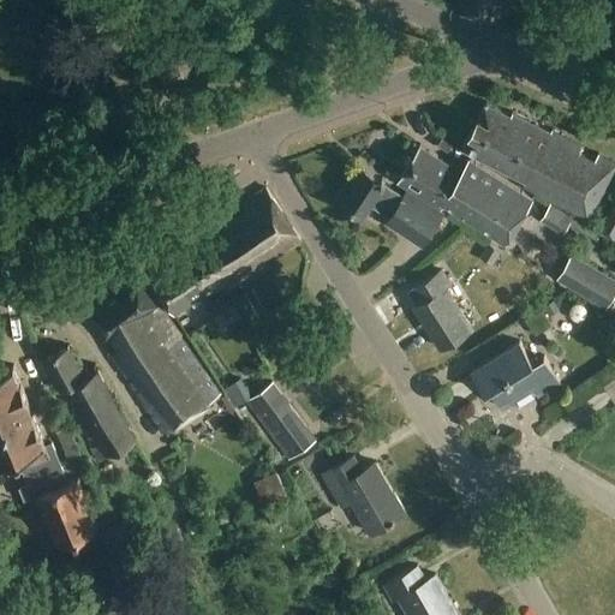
[(453,0),(452,6),(500,22),(506,0),(453,0)]
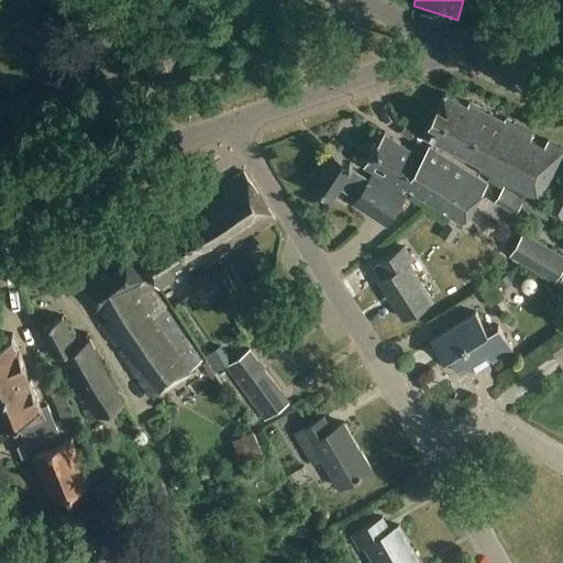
[(175,57),(170,45),(158,41),(146,45),(141,55),(144,69),(157,74),(169,70),(175,57)]
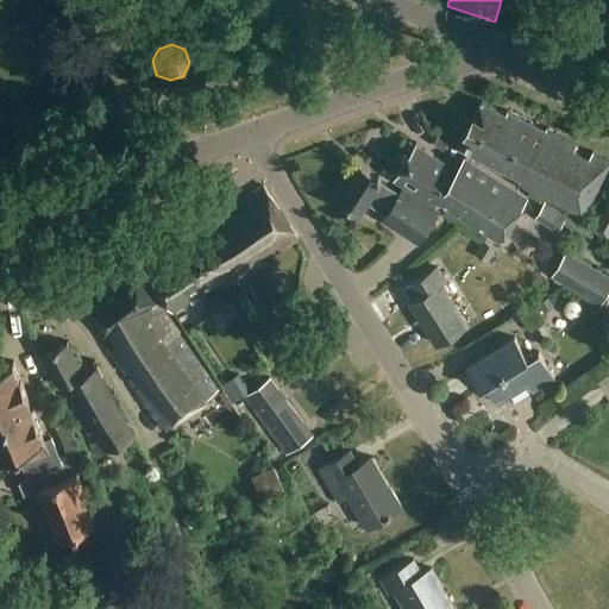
[(483,102),(458,148),(521,180),(519,186),(591,223),(594,217),(586,213),(608,169),(608,159),(595,154),(590,158),(576,151),(577,144),(547,129),(546,132),(508,112),(507,114),(483,102)]
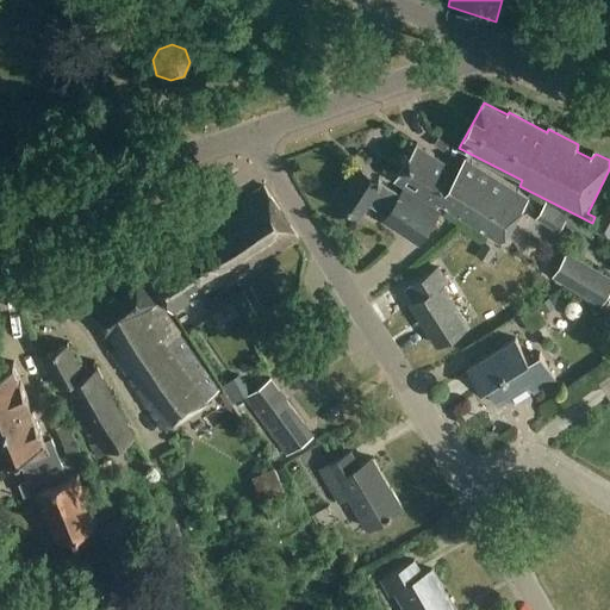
[(439,137),(434,144),(444,150),(448,144),(439,137)]
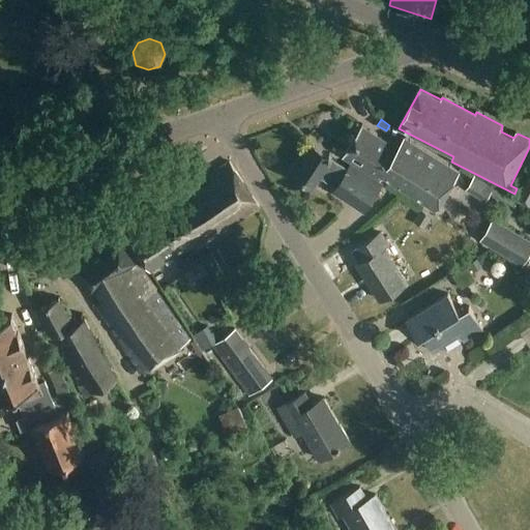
[(398,149),(381,139),(382,137),(363,124),(345,154),(382,178),(383,175),(435,208),(459,171),(405,138),(398,149)]
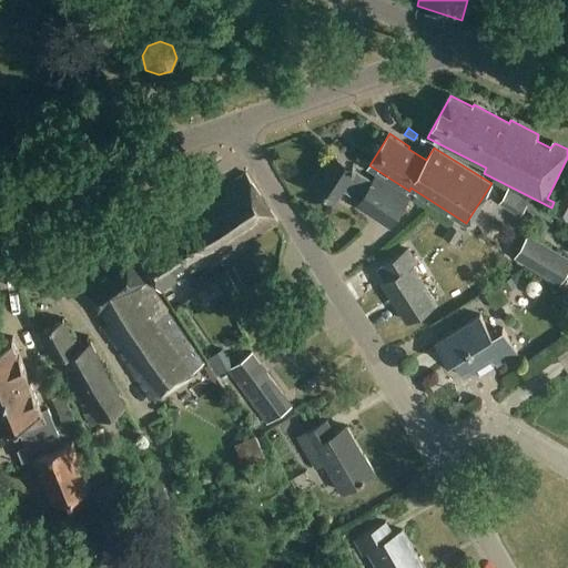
[(332,154),(312,185),(334,200),(342,189),(359,201),(357,205),(389,227),(408,199),(376,176),(373,182),(354,170),(356,168),(352,164),(351,166),(332,154)]
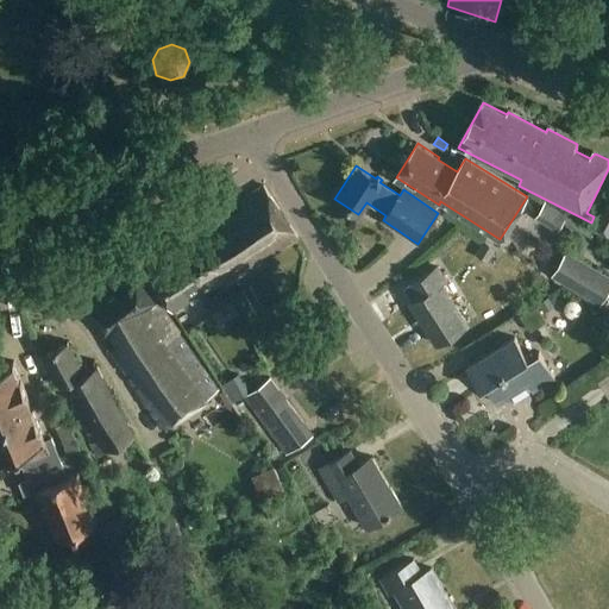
[(297,237),(263,187),(242,201),(245,212),(233,220),(227,211),(189,236),(192,238),(146,268),(174,311),(226,276),(230,282),(297,237)]
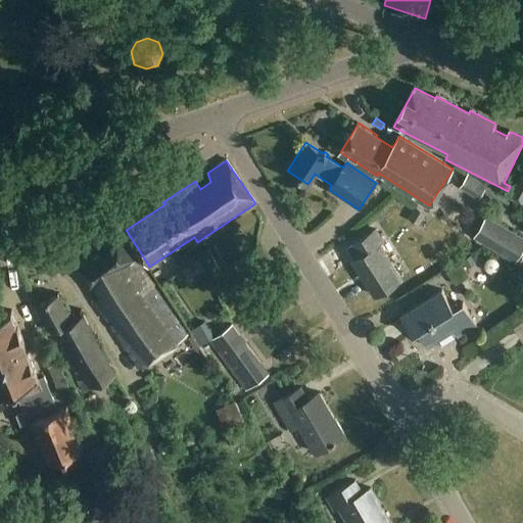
[(468,174),(464,181),(474,188),(482,193),(483,191),(486,185),(468,174)]
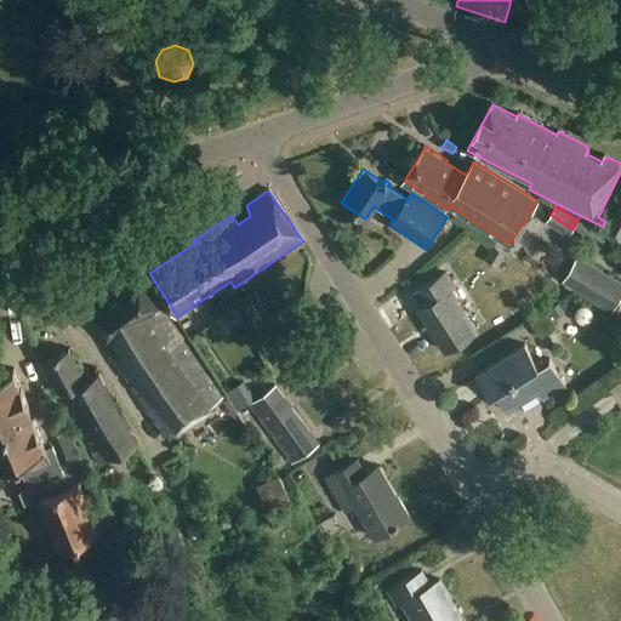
[(620,209),(608,235),(620,241),(620,209)]
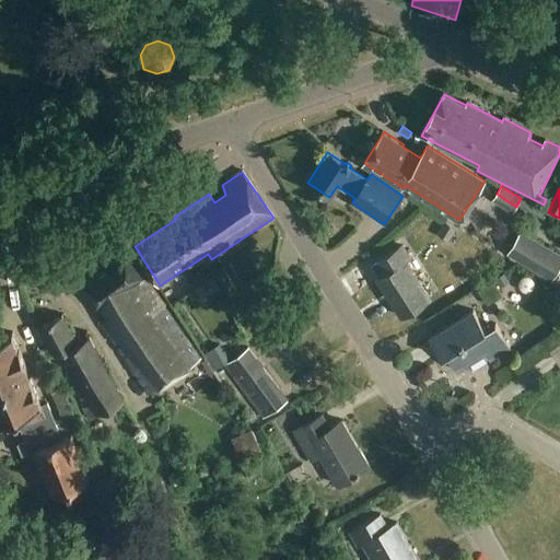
[(448,241),(455,230),(444,223),(436,234),(448,241)]
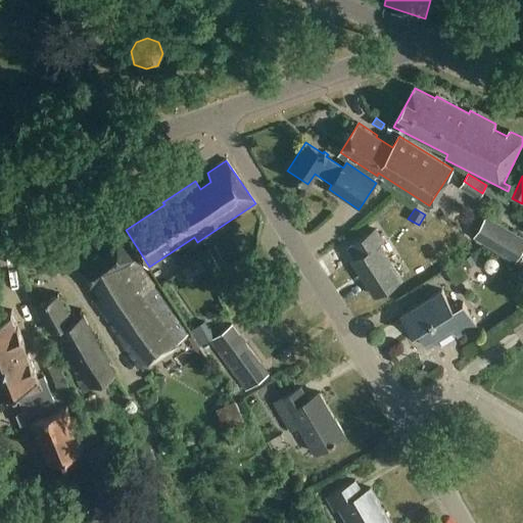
[(474,237),(515,262),(522,246),(522,239),(485,217),(474,237)]
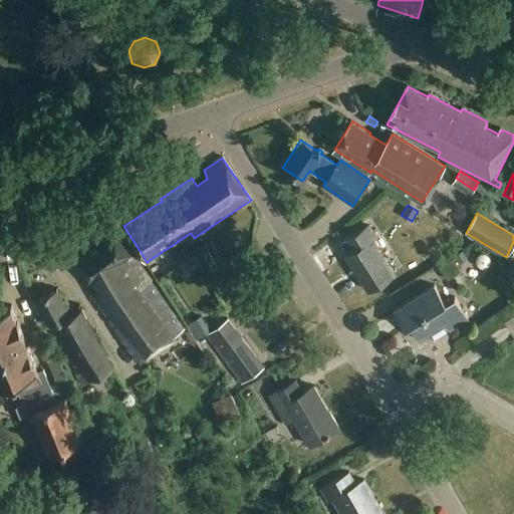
[(368,291),(395,275),(371,240),(375,237),(368,226),(346,240),(353,250),(345,255),(368,291)]
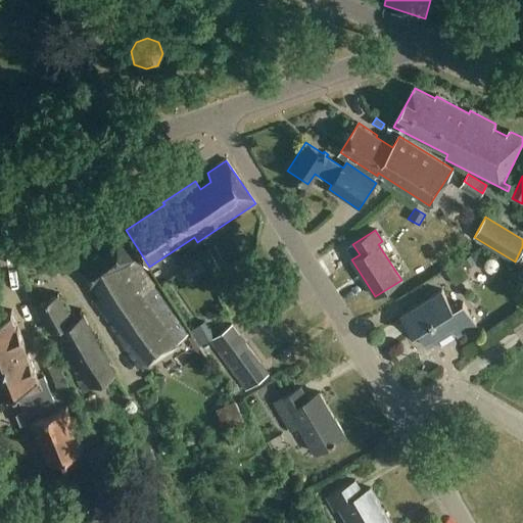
[(139,293),(154,283),(123,234),(77,264),(92,287),(97,284),(105,296),(97,301),(106,317),(140,295),(139,293)]
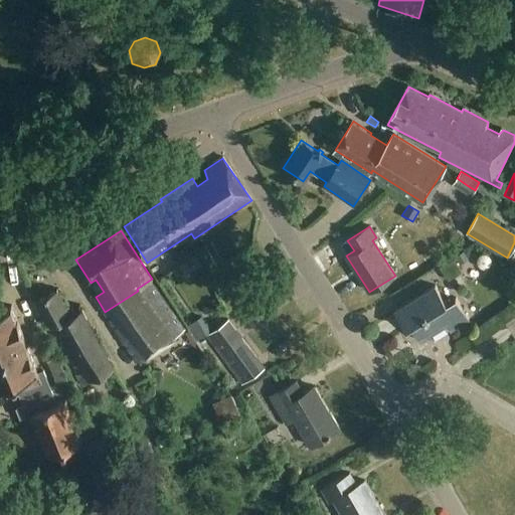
[(184,246),(177,251),(184,263),(191,258),(184,246)]
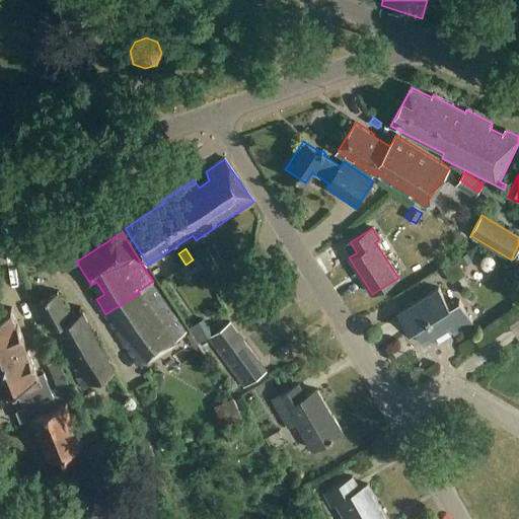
[(467,253),(458,258),(463,267),(472,262),(467,253)]
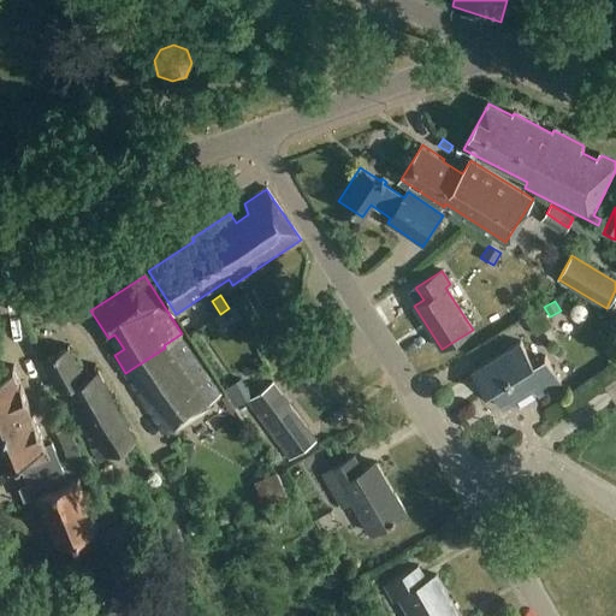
[(221,394),(182,333),(164,345),(165,348),(125,373),(164,432),(221,394)]
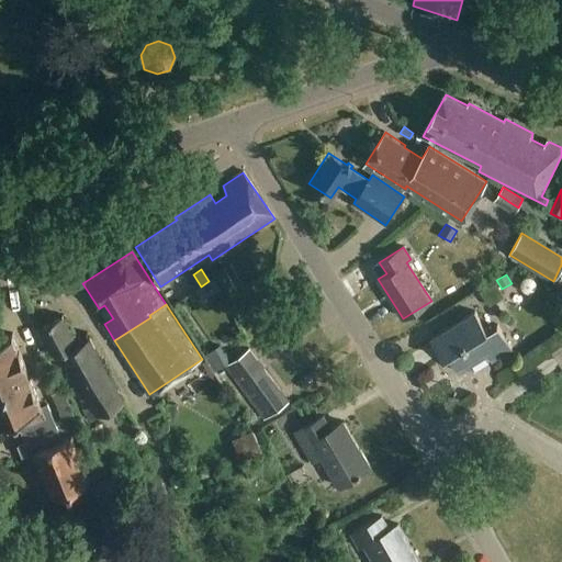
[(475,311),(431,338),(444,359),(449,356),(459,372),(487,355),(492,361),(512,349),(497,325),(487,330),(475,311)]
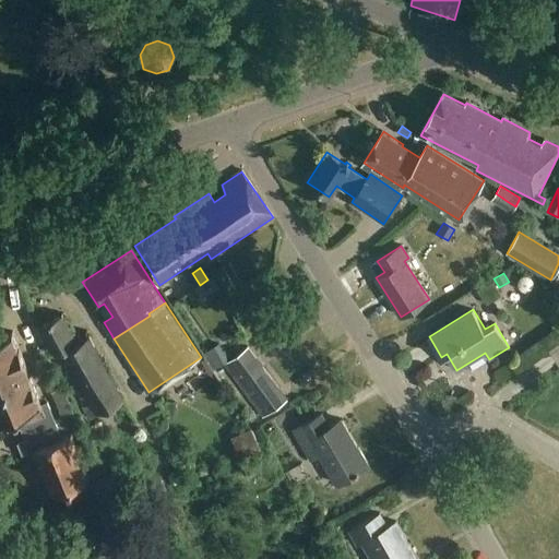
[(79,344),(63,316),(43,325),(88,417),(122,401),(118,389),(91,337),(79,344)]
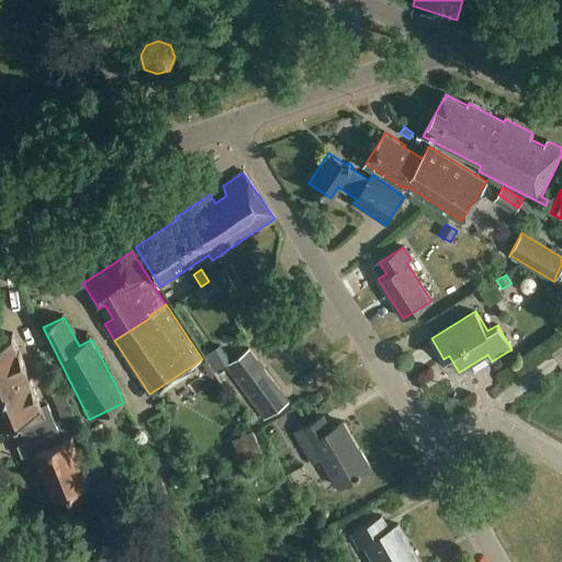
[(8,433),(21,427),(31,452),(35,451),(34,452),(53,498),(90,483),(71,437),(57,442),(54,434),(59,431),(48,403),(41,405),(13,335),(0,339),(0,424),(3,423),(8,433)]
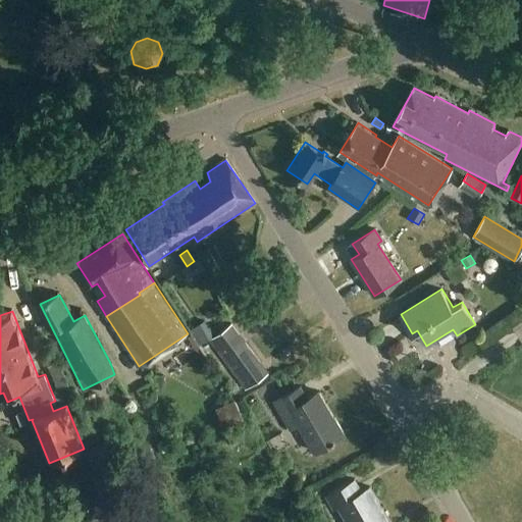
[(269,373),(232,323),(214,336),(206,321),(192,328),(201,345),(210,341),(246,390),(269,373)]
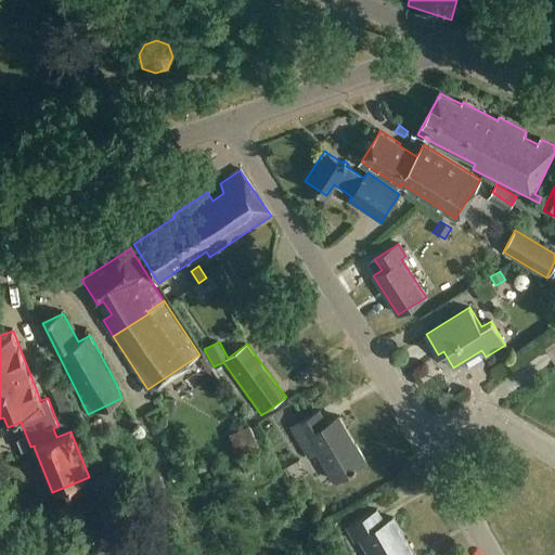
[(49,381),(65,422),(76,417),(59,376),(49,381)]
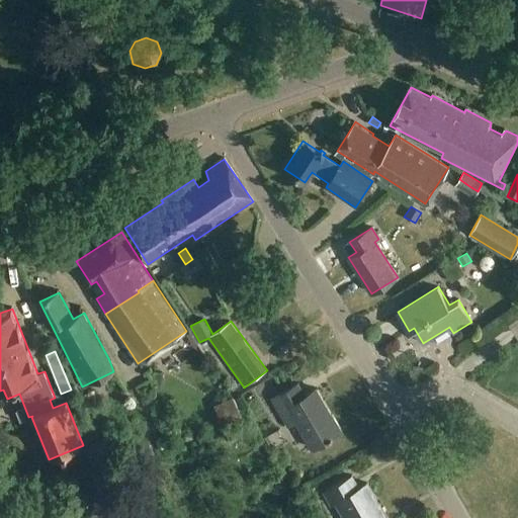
[(298,384),(272,400),(287,427),(296,422),(312,449),(342,432),(333,415),(332,415),(317,390),(306,397),(298,384)]
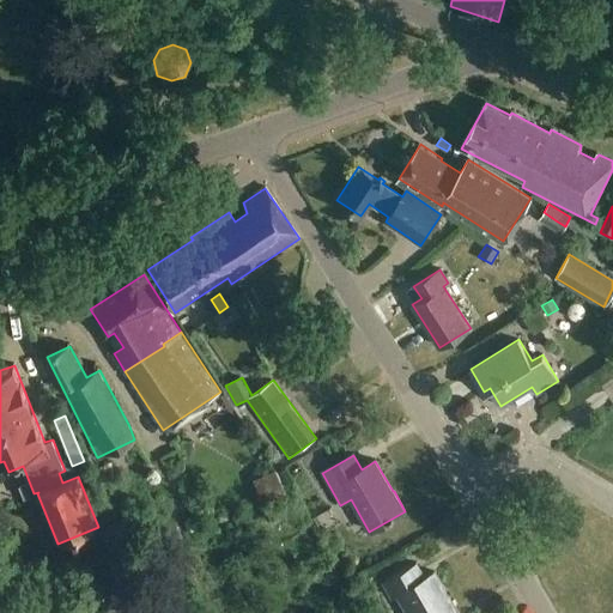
[(253,484),(262,505),(285,495),(275,473),(253,484)]
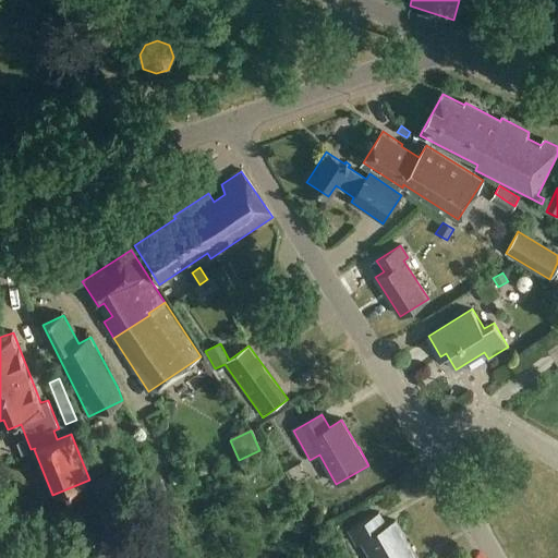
[(379,513),(351,530),(350,528),(347,530),(349,532),(350,532),(356,544),(362,541),(371,557),(416,557),(396,521),(387,526),(379,513)]
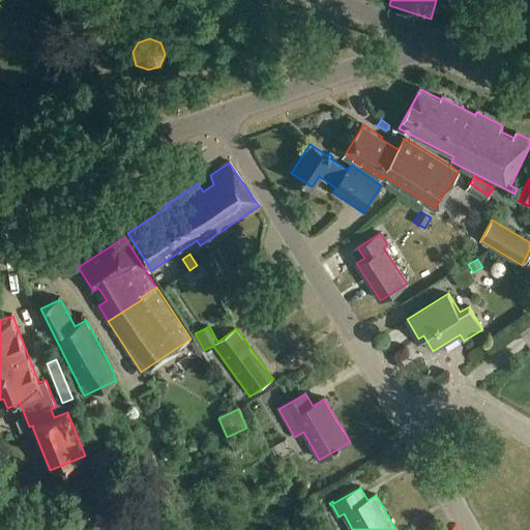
[(148,529),(142,517),(111,529),(148,529)]
